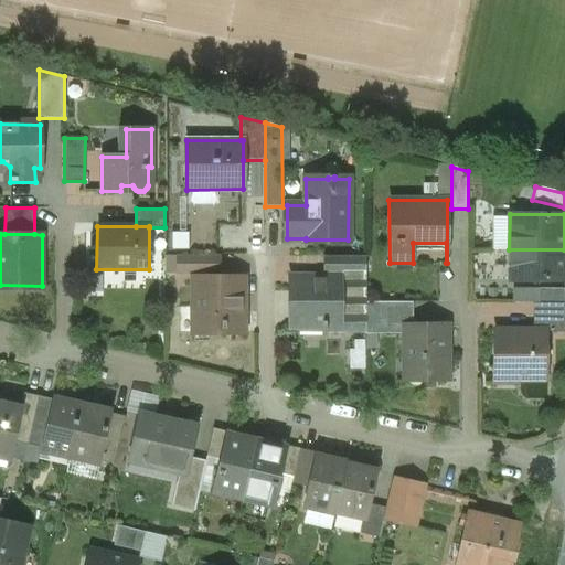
[(564,249),(509,249),(509,280),(564,280),(564,249)]
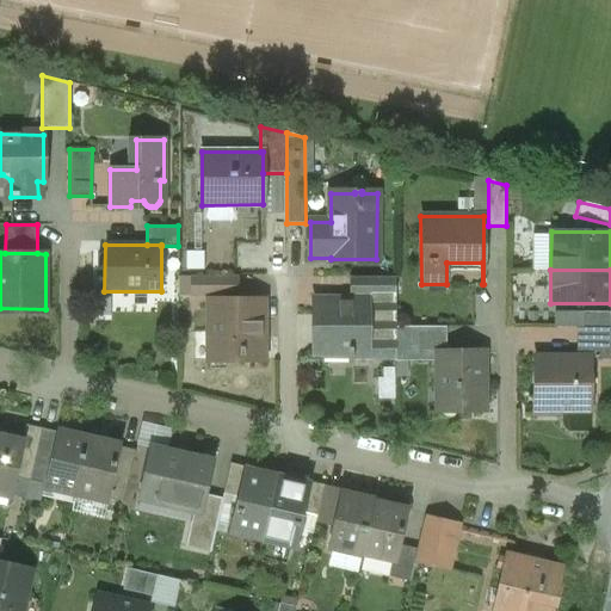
[(235,277),(192,277),(192,296),(235,295),(235,277)]
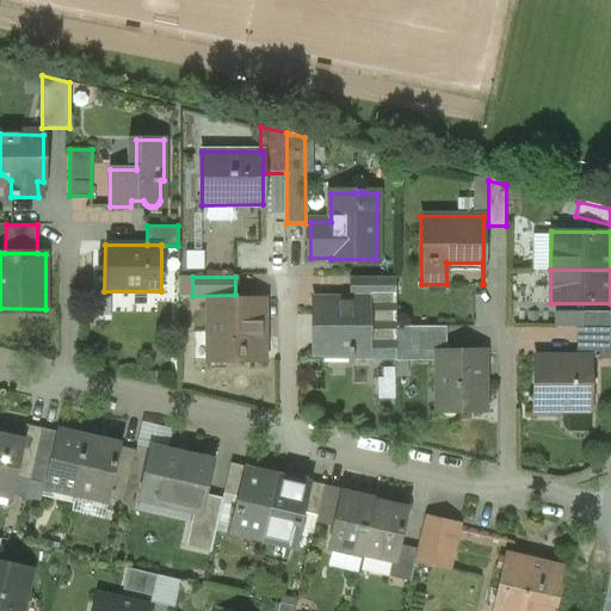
[(395,277),(349,277),(350,295),(395,295),(395,277)]
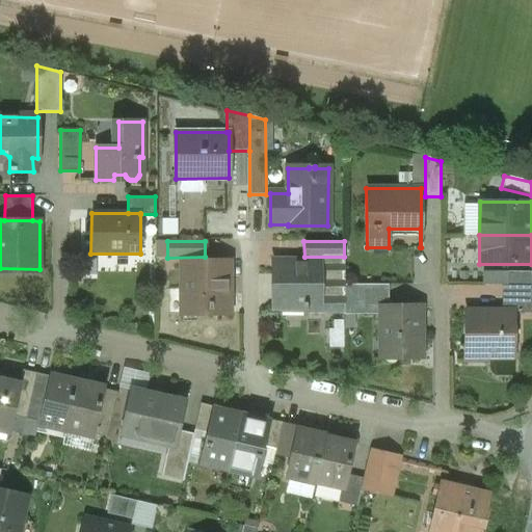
[(344,257),(304,257),(304,267),(276,267),(276,286),(282,286),(282,304),(303,304),(303,314),(343,314),(344,285),(344,283),(344,257)]
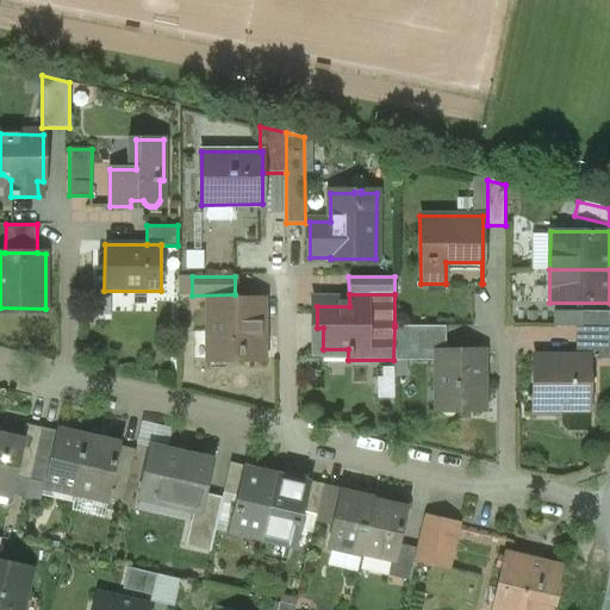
[(262,300),(209,300),(209,360),(262,360),(262,338),(259,338),(259,321),(262,321),(262,300)]
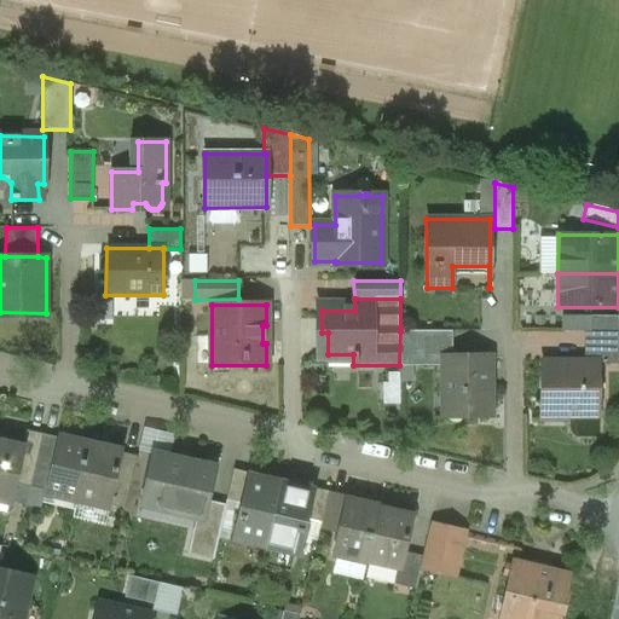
[(618,317),(590,316),(589,331),(618,333),(618,317)]
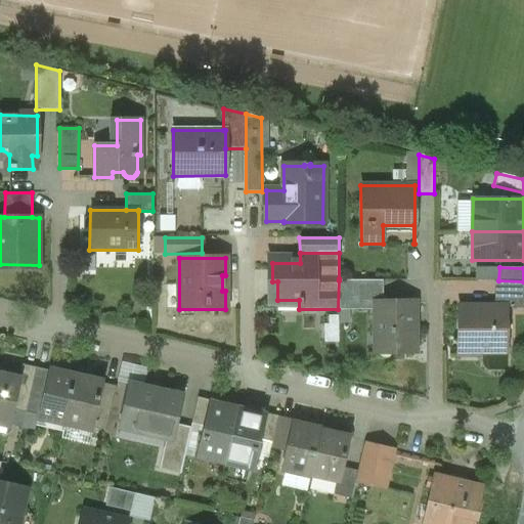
[(382,280),(339,280),(338,309),(375,309),(375,301),(382,301),(382,280)]
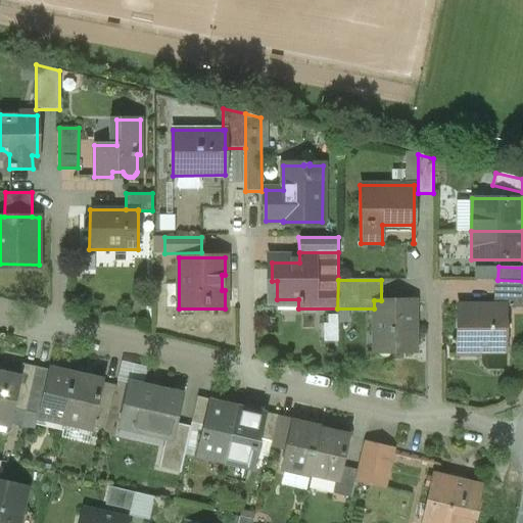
[(497,280),(493,280),(492,305),(504,305),(505,307),(522,307),(522,281),(497,280)]
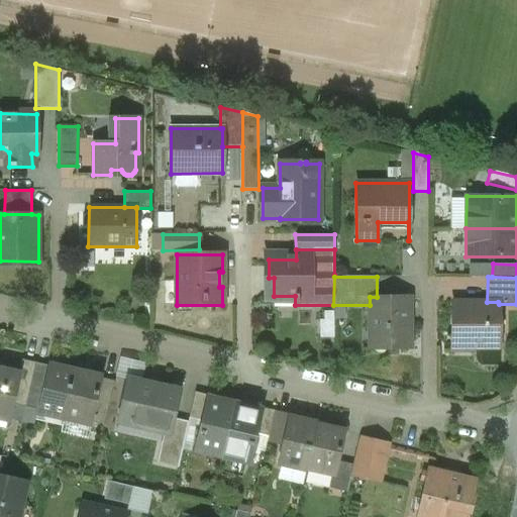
[(377,297),(370,297),(370,305),(370,348),(409,348),(409,296),(377,297)]
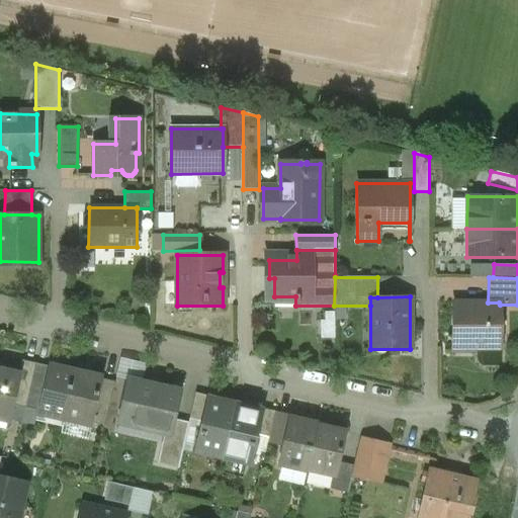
[(488,303),(452,303),(452,349),(454,350),(454,348),(499,348),(500,305),(499,303),(488,303)]
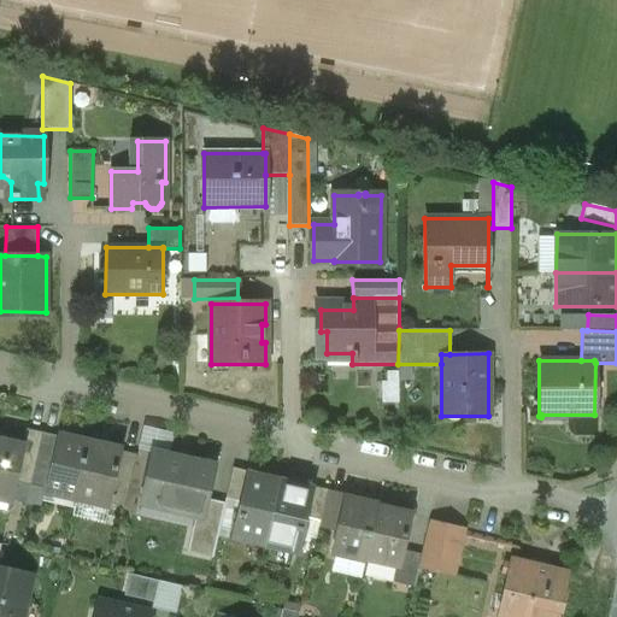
[(388,401),(404,401),(404,370),(388,369),(388,401)]
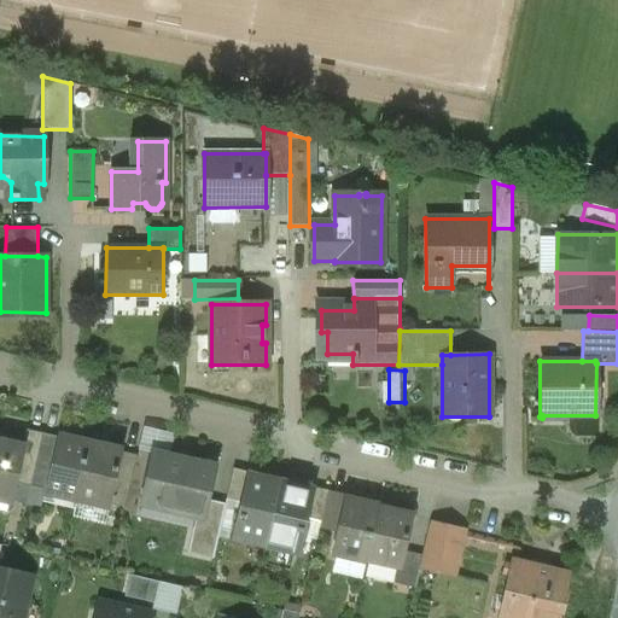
[(27,430),(22,448),(23,448),(16,483),(30,487),(42,433),(27,430)]
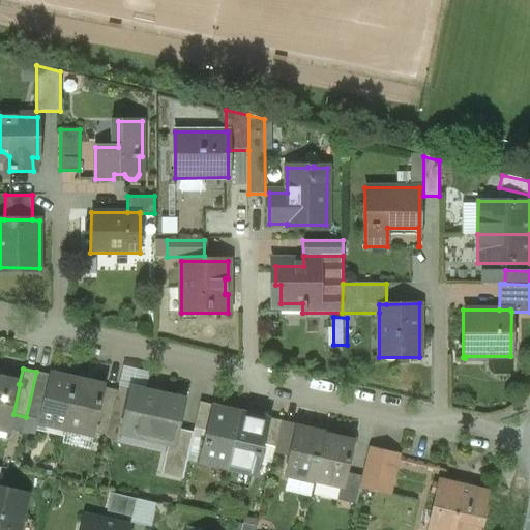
[(78,377),(50,371),(49,375),(38,419),(37,424),(65,431),(78,377)]
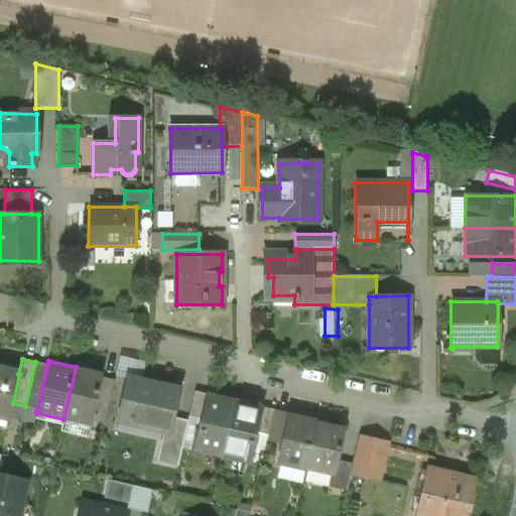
[(35,362),(25,406),(37,408),(47,365),(35,362)]
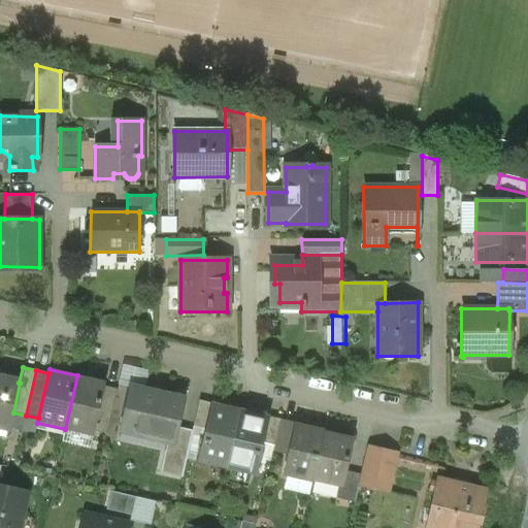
[(104,383),(77,375),(65,429),(93,436),(94,431),(104,386),(104,383)]
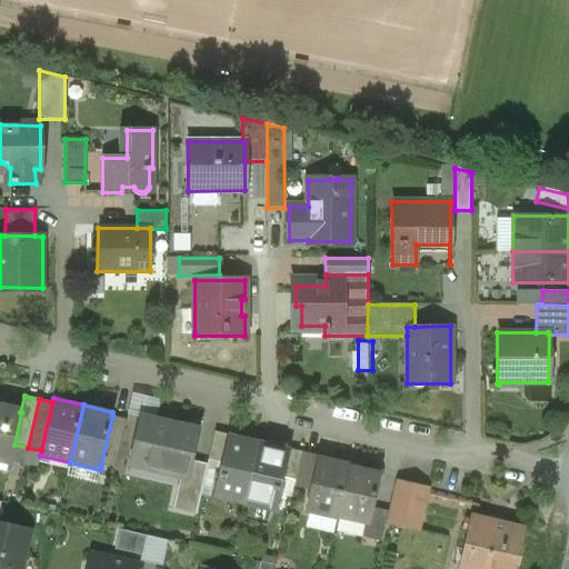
[(20,412),(0,407),(0,458),(8,460),(6,470),(8,470),(15,445),(21,412),(20,412)]
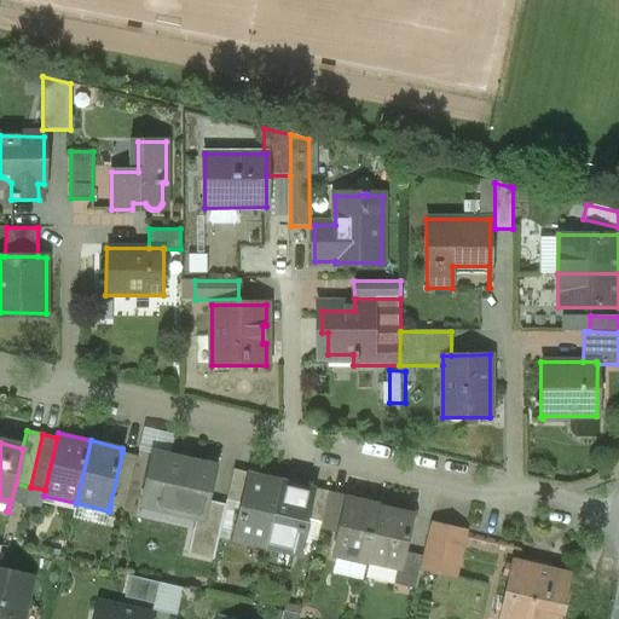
[(122,452),(110,505),(125,508),(137,456),(122,452)]
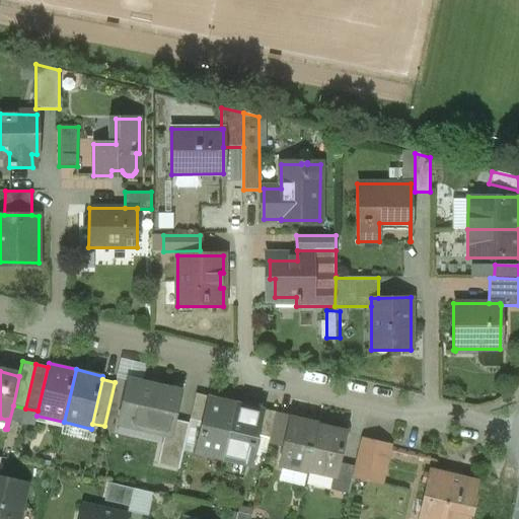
[(180,392),(127,381),(118,423),(164,433),(171,435),(174,420),(180,392)]
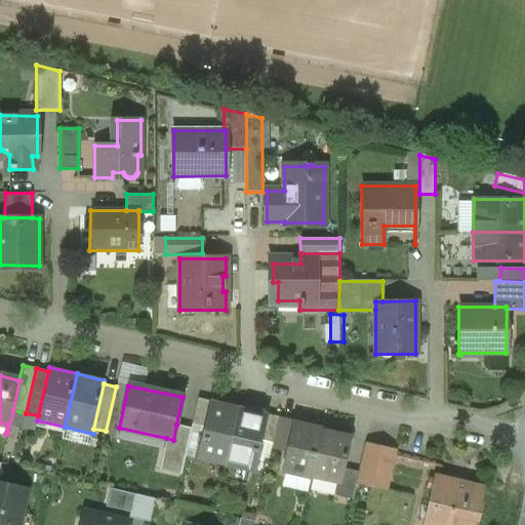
[(213,401),(198,398),(192,425),(204,427),(209,403),(212,404),(213,401)]
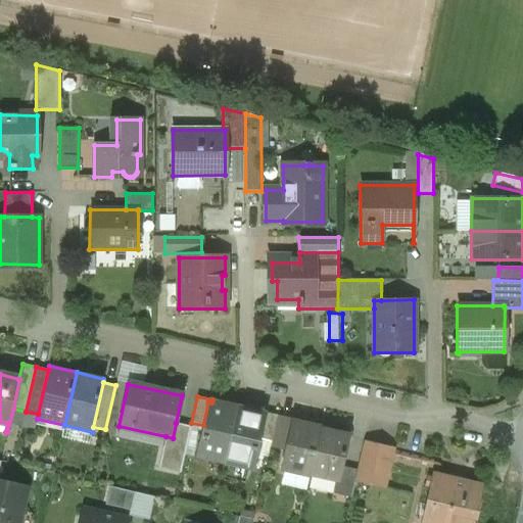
[(211,402),(208,401),(203,425),(200,439),(204,440),(200,456),(225,461),(237,409),(211,402)]
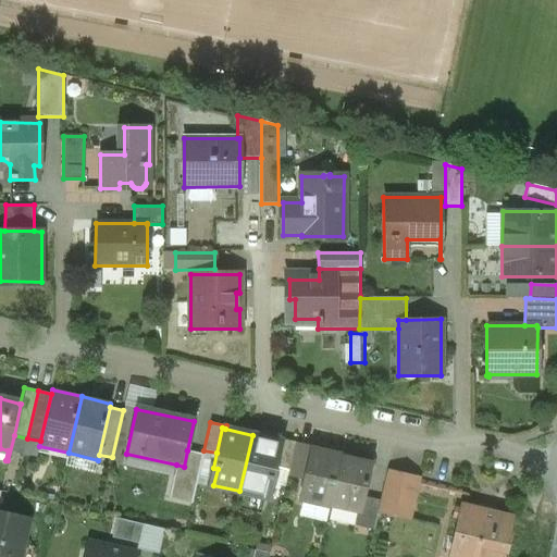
[(280,442),(252,435),(239,491),(264,497),(269,481),(273,482),(276,467),(282,442),(280,442)]
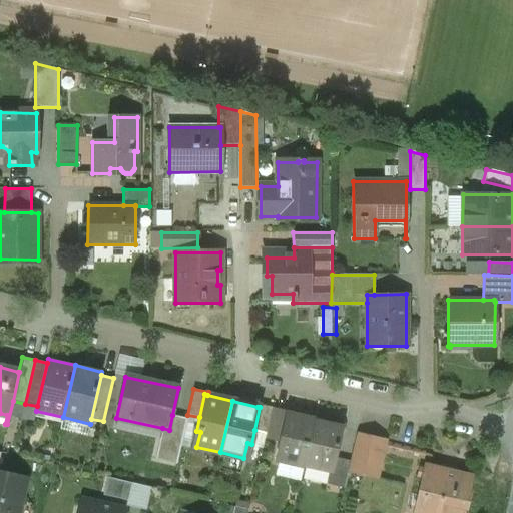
[(272,408),(258,404),(258,407),(260,407),(254,430),(266,433),(272,408)]
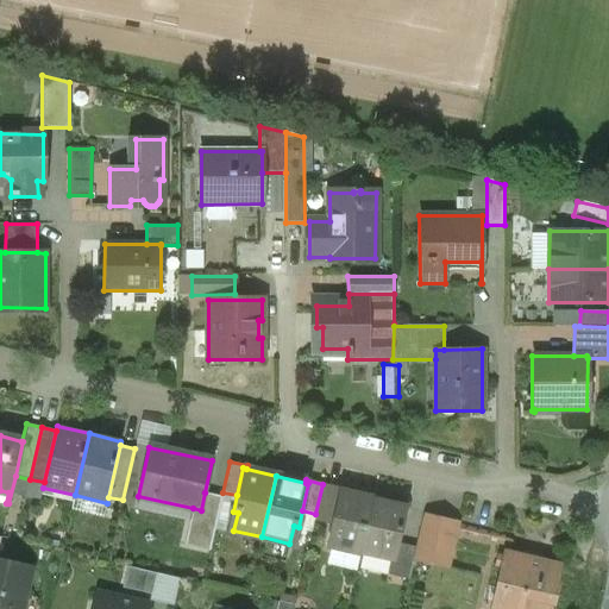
[(341,488),(322,484),(315,514),(314,521),(332,525),(339,491),(340,491),(341,488)]
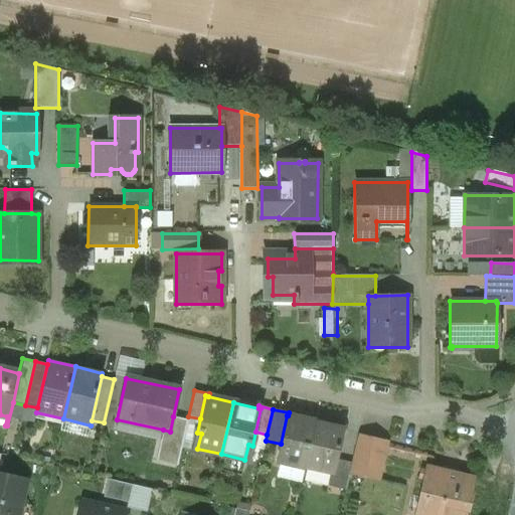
[(288,415),(287,415),(281,444),(277,461),(305,467),(316,422),(288,415)]
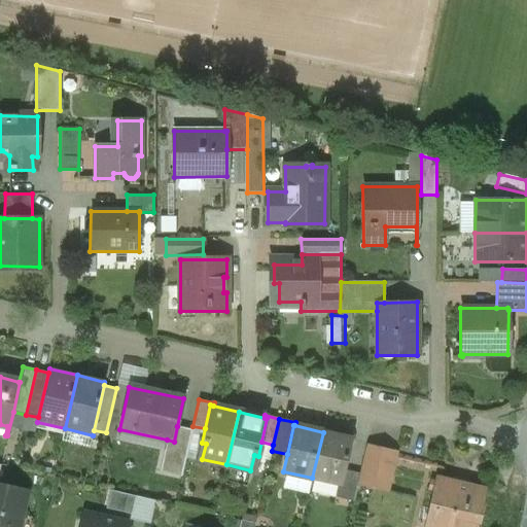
[(177,426),(174,442),(167,440),(160,471),(181,477),(191,429),(177,426)]
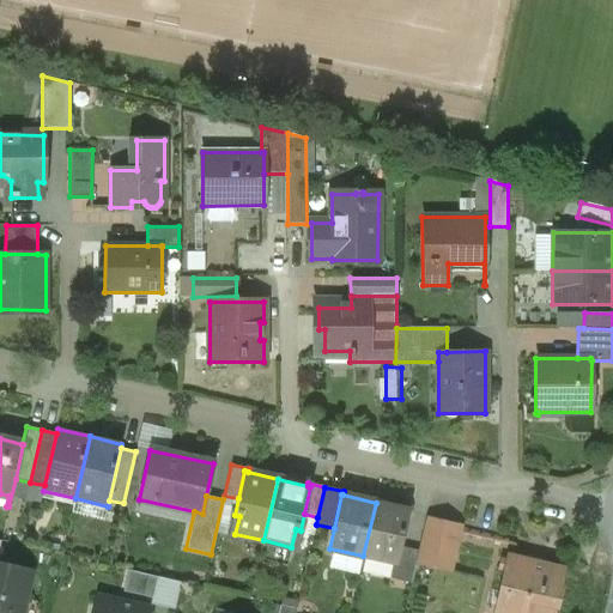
[(408,510),(376,503),(363,556),(395,563),(396,564),(400,546),(408,510)]
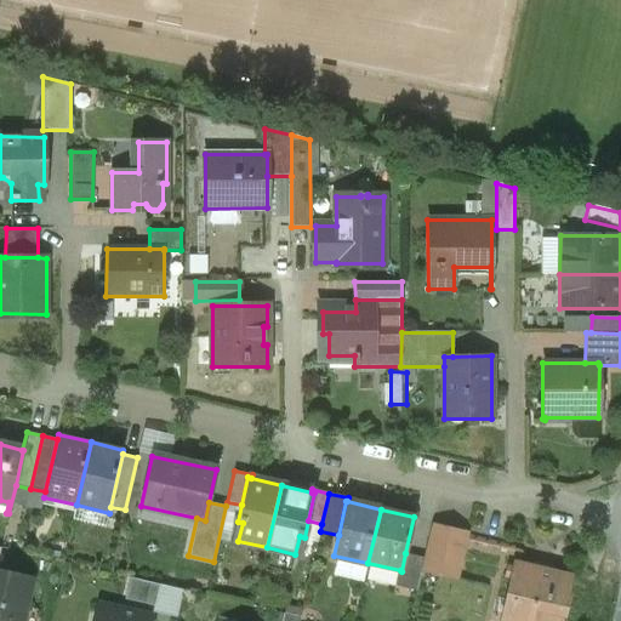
[(467,534),(431,527),(423,558),(421,569),(443,574),(445,560),(460,563),(467,534)]
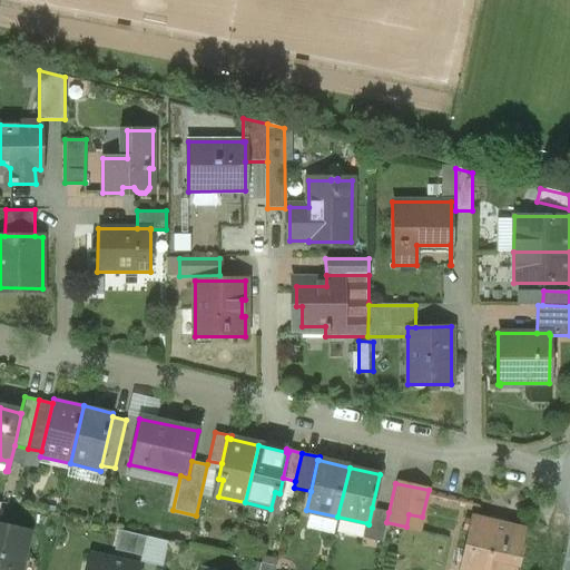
[(389,512),(372,508),(369,524),(367,523),(364,538),(382,542),(386,522),(389,512)]
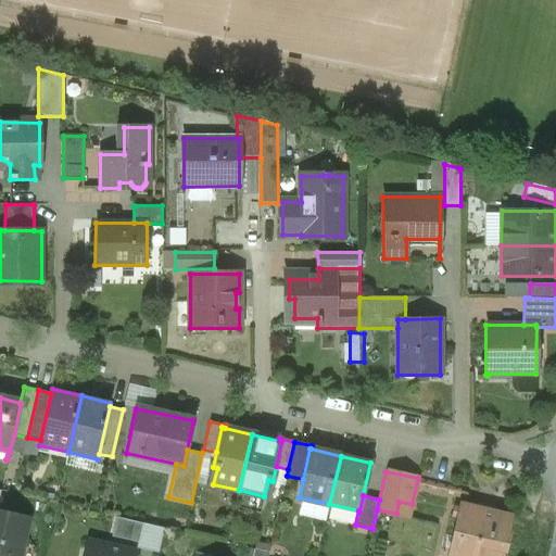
[(500,555),(509,518),(462,506),(454,539),(458,540),(454,555),(457,555),(500,555)]
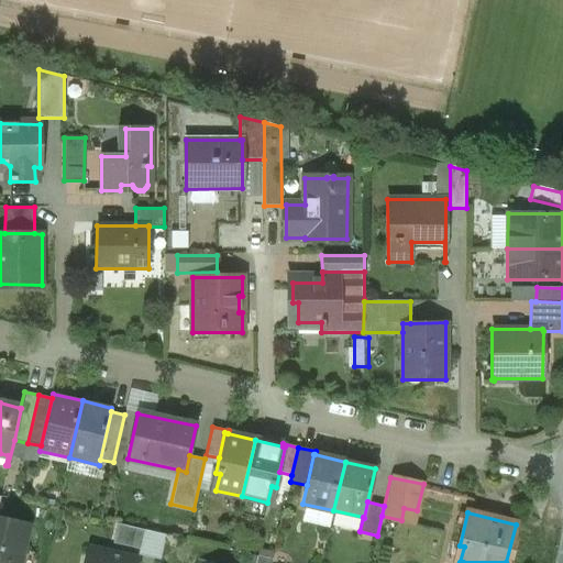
[(0,519),(0,562),(4,562),(18,562),(28,526),(0,519)]
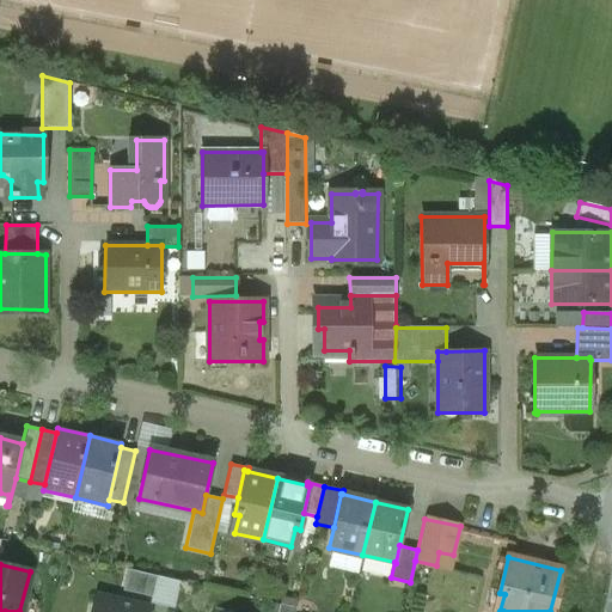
[(181,581),(157,576),(151,604),(175,609),(181,581)]
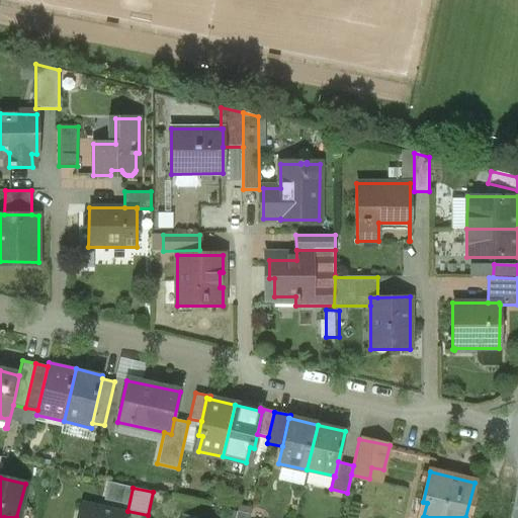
[(125,517),(127,515),(82,504),(79,517),(125,517)]
